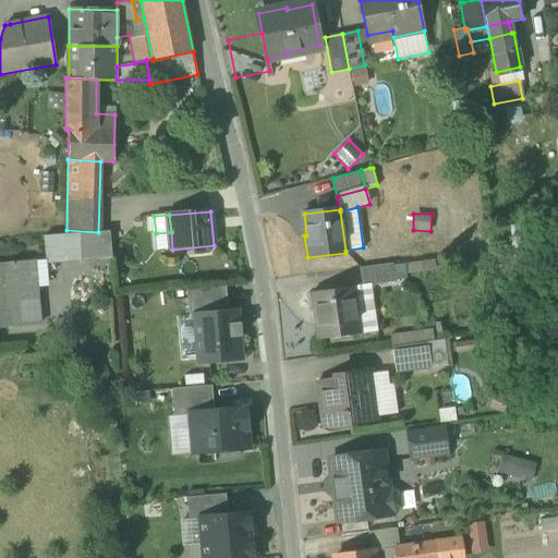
[(108,231),(80,234),(82,262),(110,259),(108,231)]
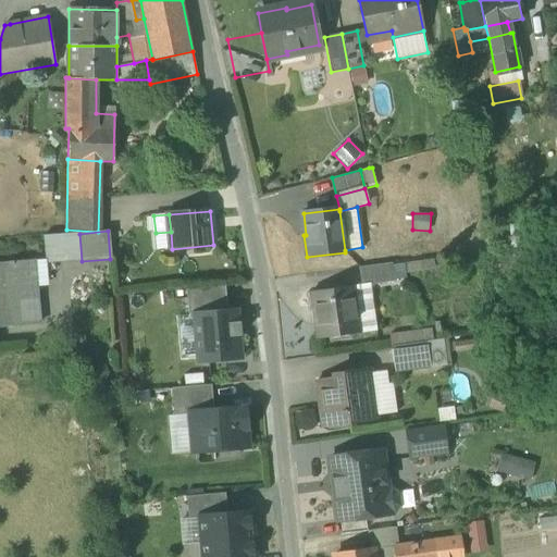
[(171,232),(156,233),(157,250),(172,249),(171,232)]
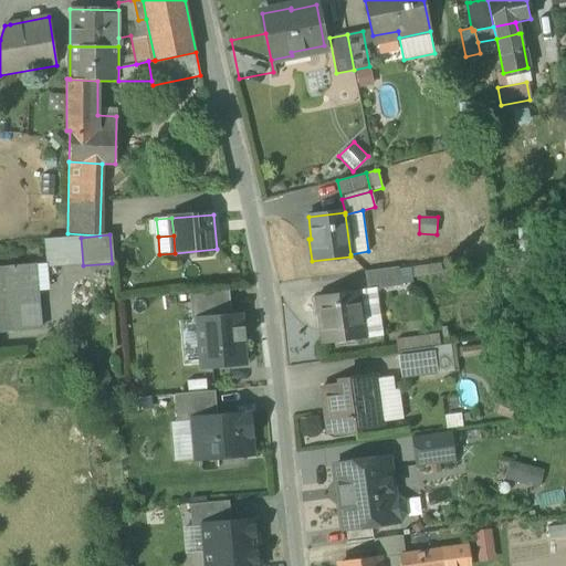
[(48,265),(48,268),(83,265),(81,238),(44,240),(46,265),(48,265)]
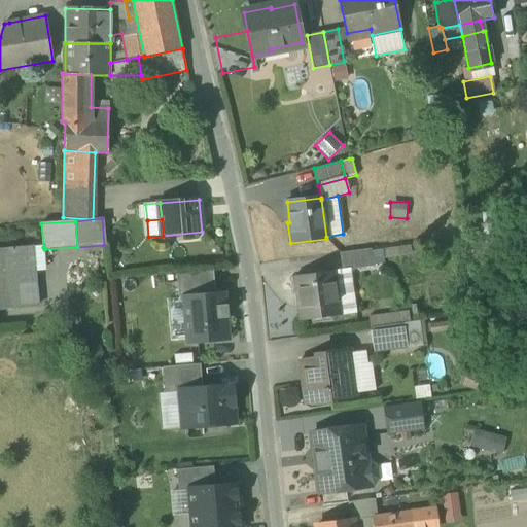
[(411,244),(382,248),(384,257),(412,253),(411,244)]
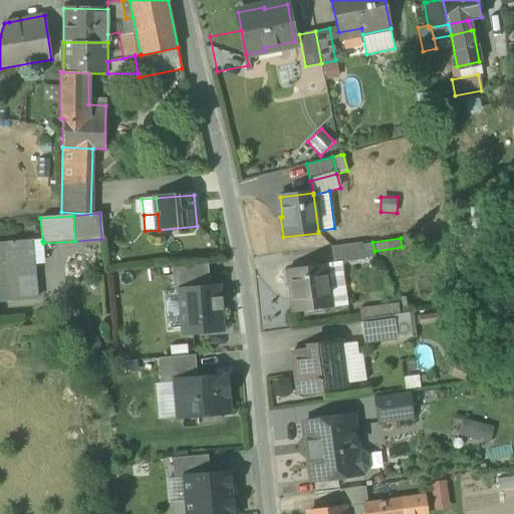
[(0,244),(0,301),(37,299),(35,279),(32,279),(31,260),(44,259),(43,243),(43,241),(42,241),(0,244)]
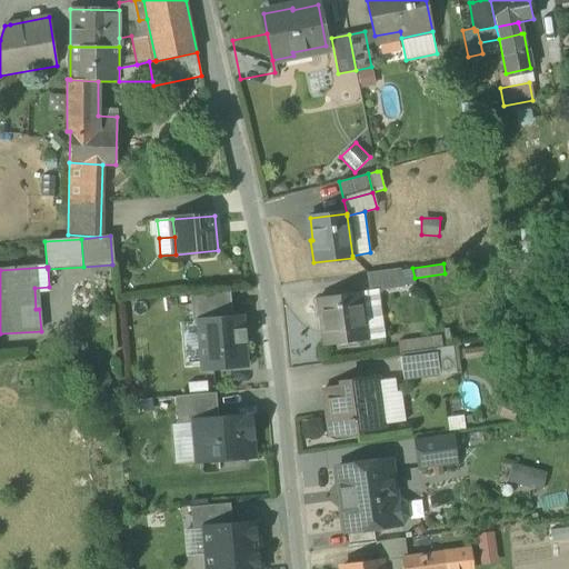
[(400,267),(367,271),(369,291),(379,290),(402,286),(402,285),(400,270),(400,267)]
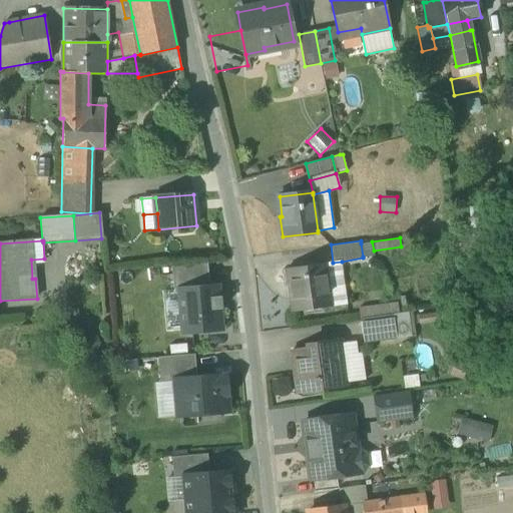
[(372,241),(361,243),(363,257),(374,254),(374,250),(372,241)]
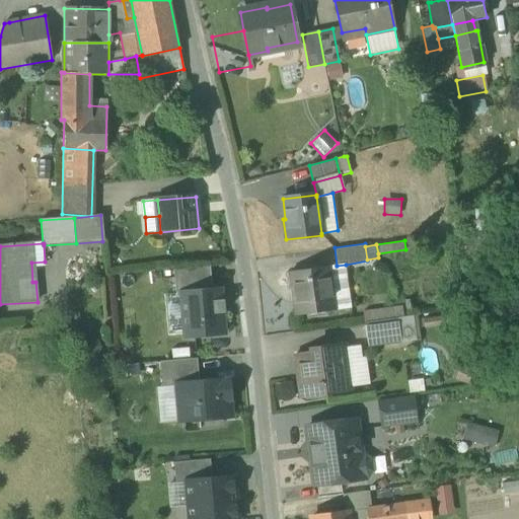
[(351,308),(346,265),(337,266),(326,267),(332,311),(351,308)]
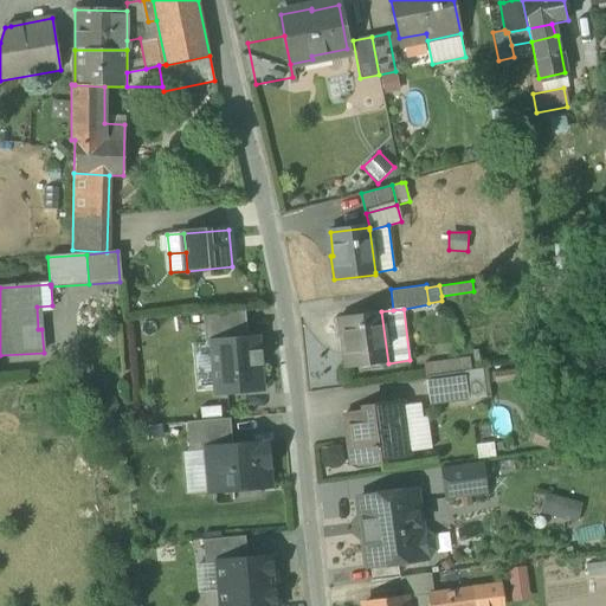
[(205,343),(212,342),(212,341),(247,339),(245,310),(202,314),(205,343)]
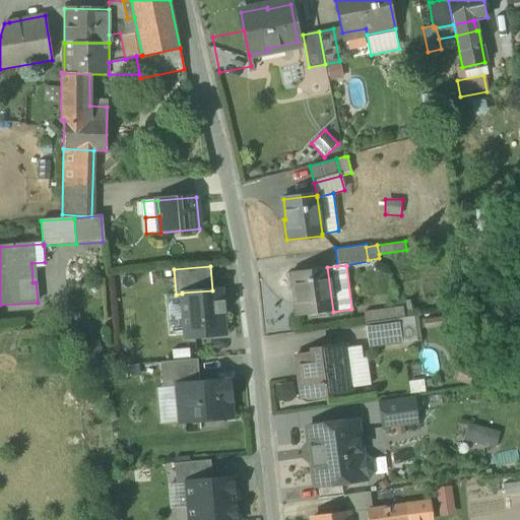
[(295,289),(298,317),(333,312),(327,267),(289,272),(293,290),(295,289)]
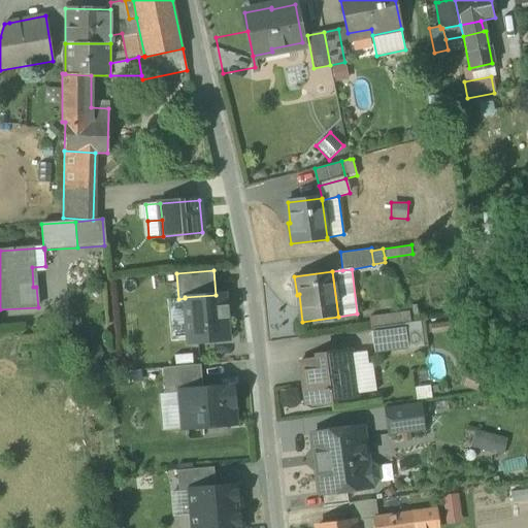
[(188,342),(227,339),(226,318),(228,317),(227,306),(225,306),(224,294),(216,295),(185,297),(185,298),(185,300),(188,340),(188,342)]
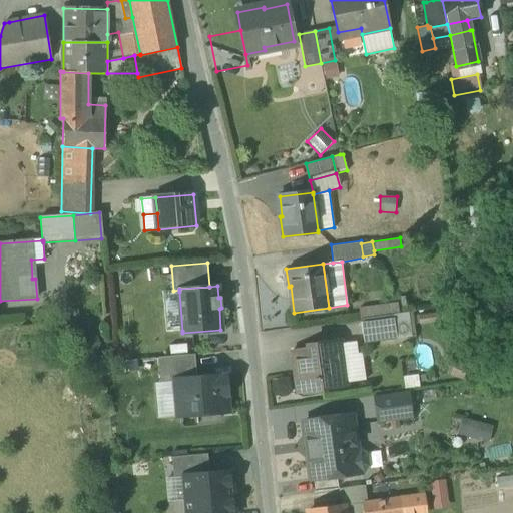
[(182,331),(179,292),(163,293),(166,332),(182,331)]
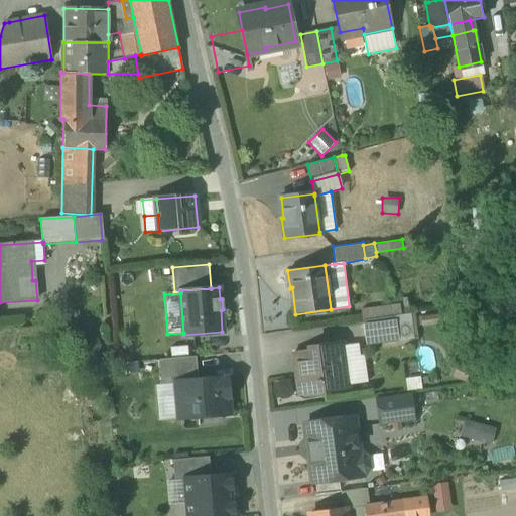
[(401,304),(362,309),(364,320),(402,314),(401,304)]
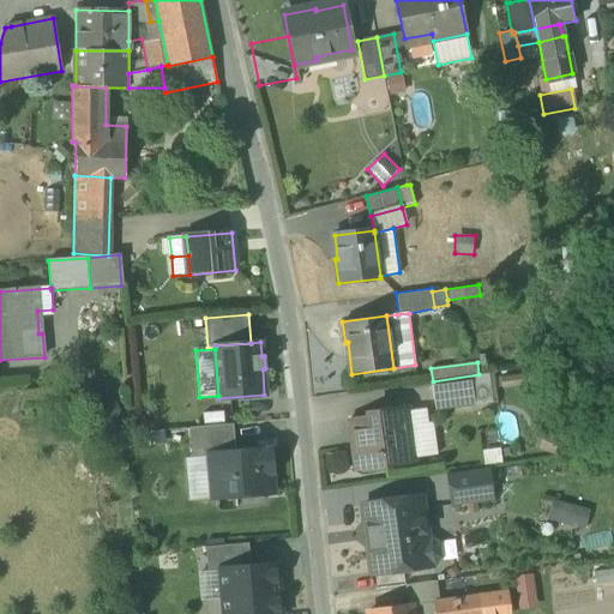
[(541,373),(500,377),(501,391),(542,389),(541,373)]
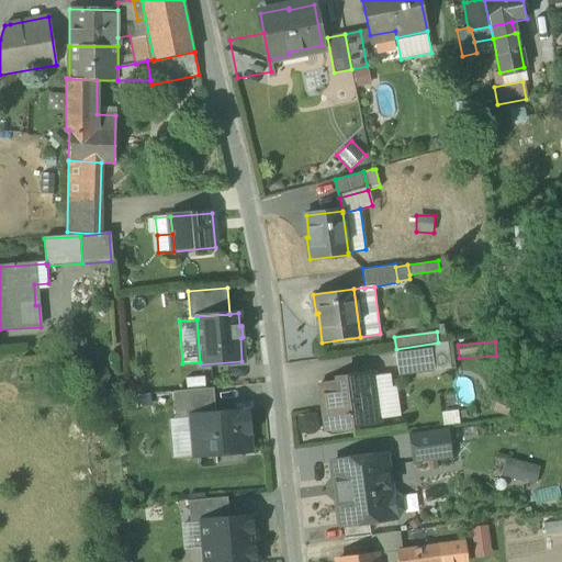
[(451,343),(430,346),(435,372),(456,369),(451,343)]
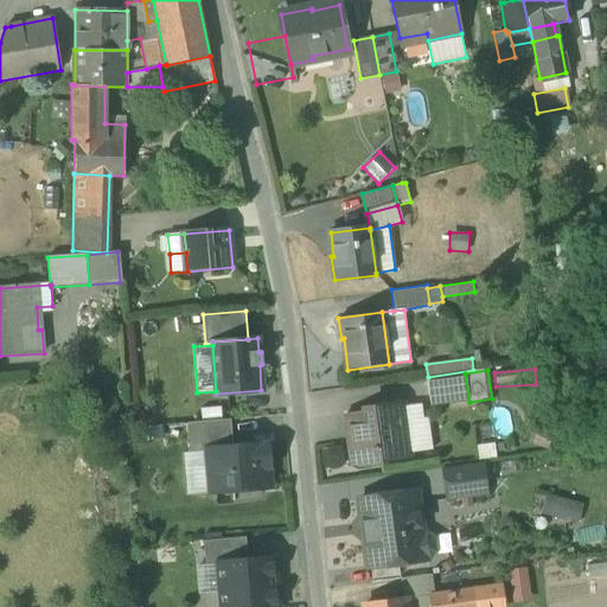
[(427,378),(430,407),(470,402),(465,374),(427,378)]
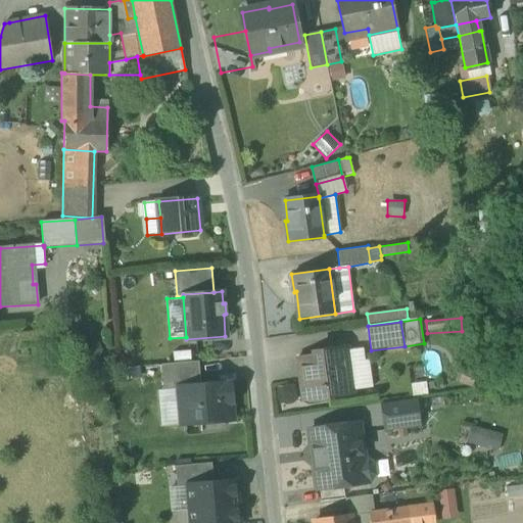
[(308,395),(315,399),(322,398),(325,394),(351,391),(348,371),(344,371),(342,359),(344,359),(346,355),(346,350),(345,349),(342,346),(324,349),(322,352),(322,353),(297,357),(300,381),(307,385),(308,395)]
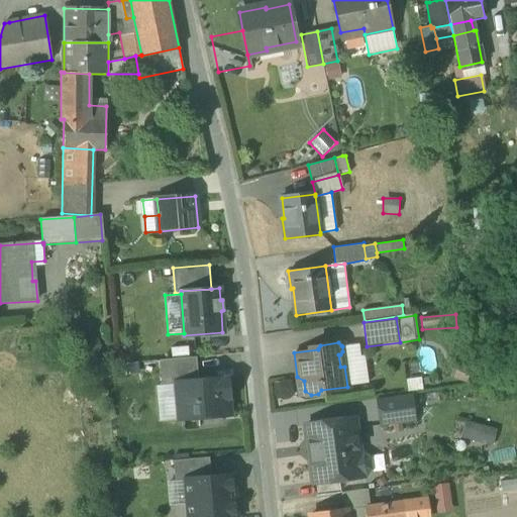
[(358,344),(342,346),(342,351),(340,354),(338,354),(340,367),(344,367),(347,387),(369,384),(365,355),(360,355),(358,344)]
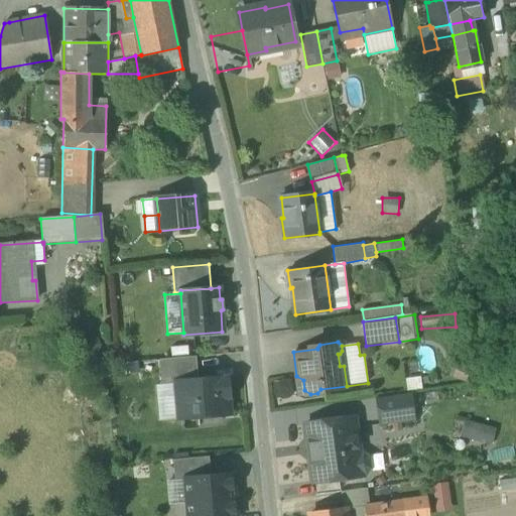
[(160,360),(162,385),(176,384),(176,382),(199,380),(197,357),(160,360)]
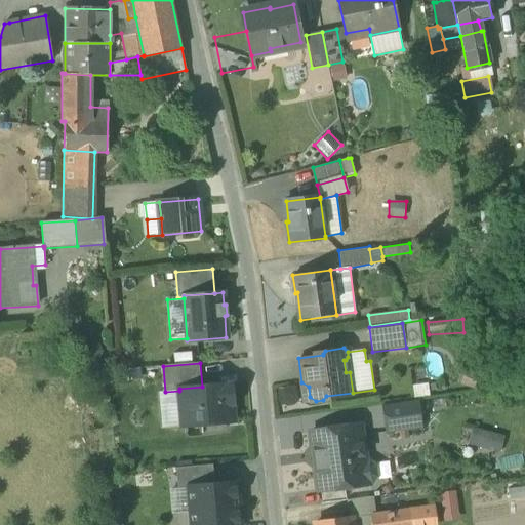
[(179,391),(183,427),(234,421),(232,405),(233,405),(232,385),(202,387),(179,389),(179,391)]
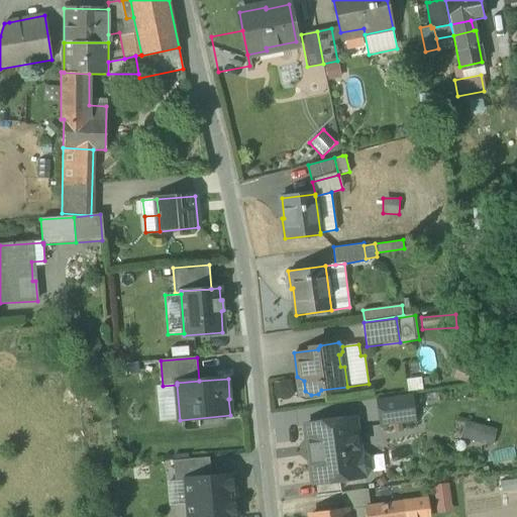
[(177,385),(163,386),(157,386),(160,421),(180,420),(177,385)]
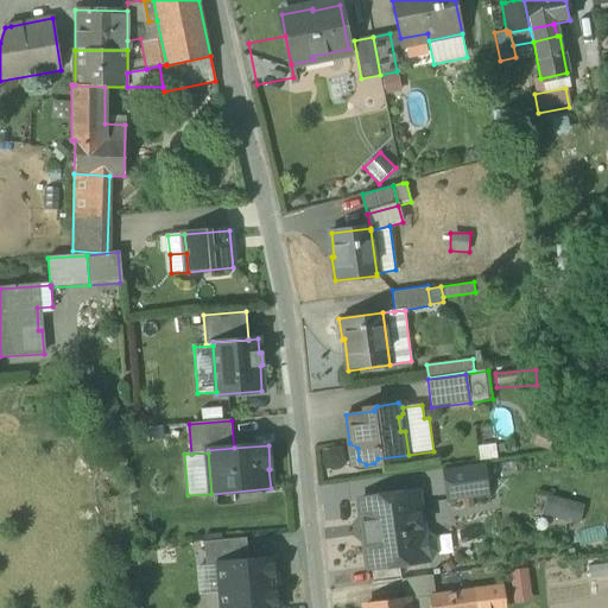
[(442,469),(445,501),(489,495),(485,463),(442,469)]
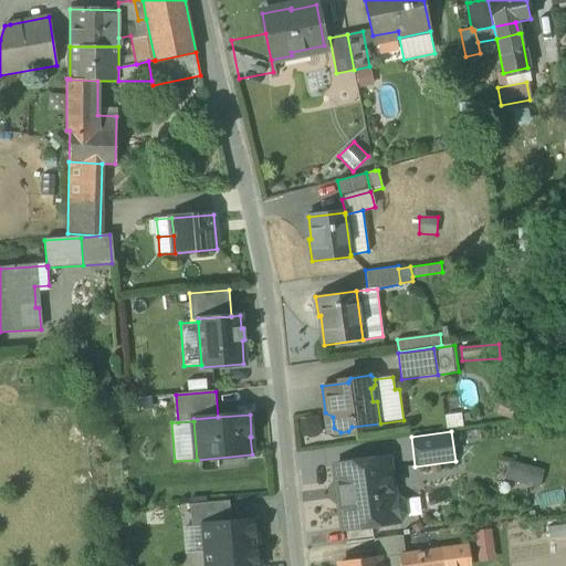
[(335,464),(344,531),(373,526),(397,523),(397,521),(400,521),(406,514),(405,502),(398,498),(394,498),(387,457),(335,464)]
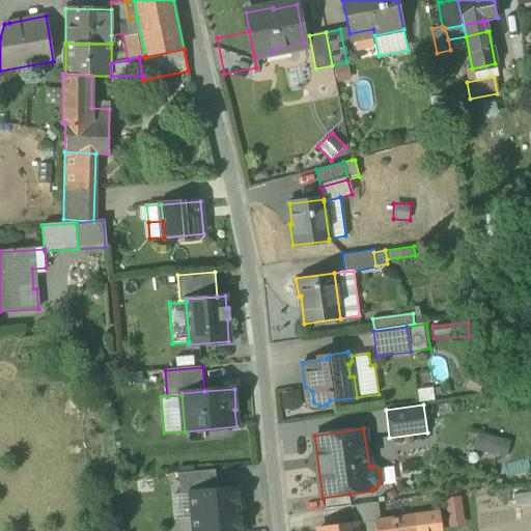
[(510,441),(477,431),(473,449),(505,458),(510,441)]
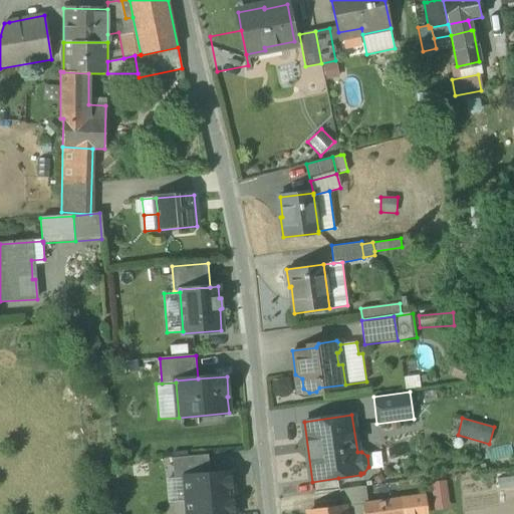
[(173,458),(174,479),(184,478),(184,477),(210,475),(208,455),(173,458)]
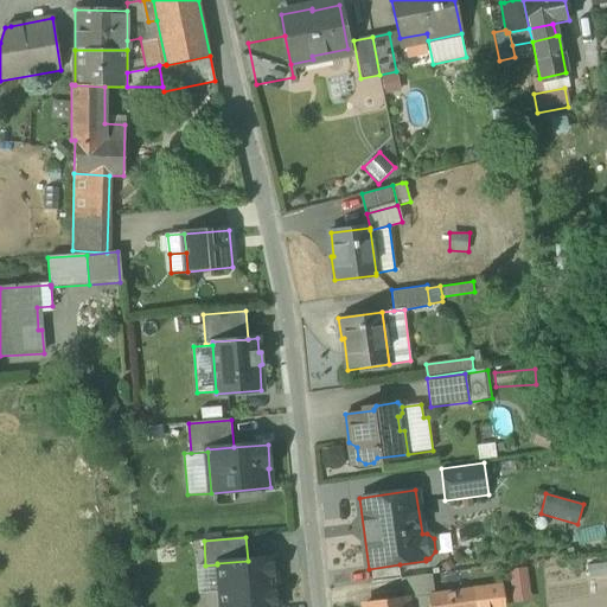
[(221,594),(221,606),(278,606),(274,558),(248,561),(217,563),(217,564),(221,594)]
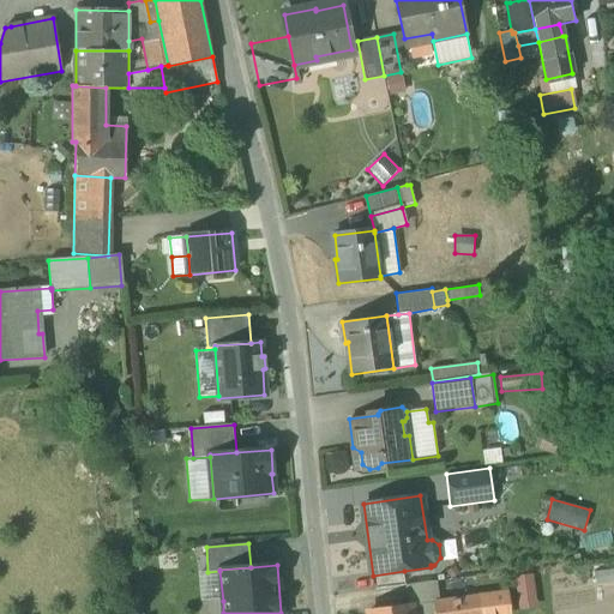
[(404,571),(405,585),(432,582),(431,567),(404,571)]
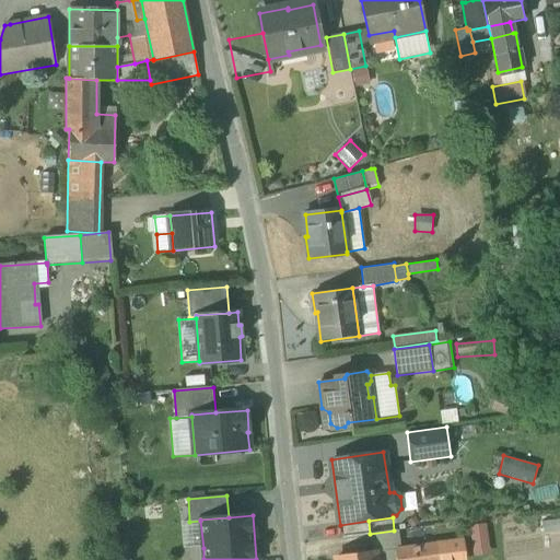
[(200,521),(189,522),(181,523),(183,549),(203,548),(200,521)]
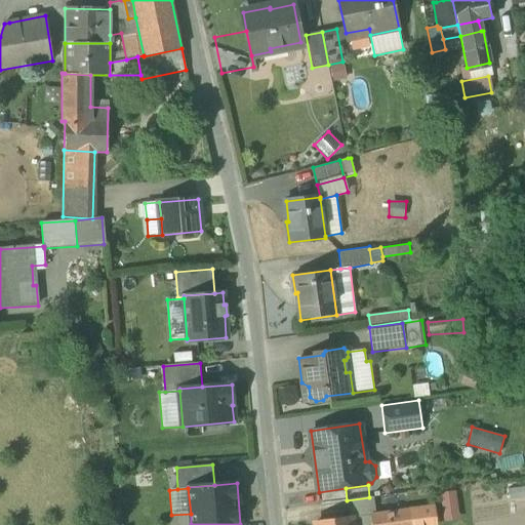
[(347,500),(346,488),(319,492),(321,505),(344,501),(347,500)]
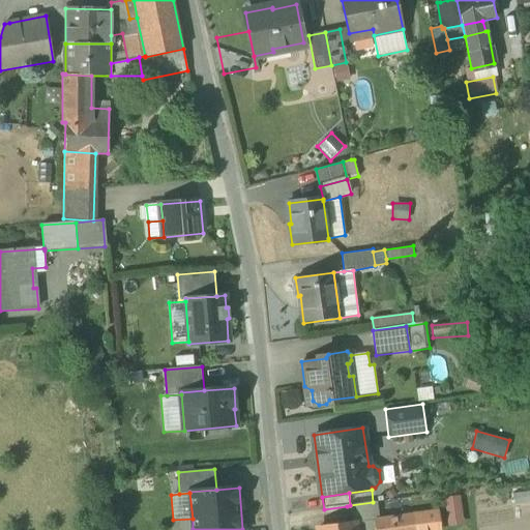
[(461,495),(445,497),(448,527),(465,525),(461,495)]
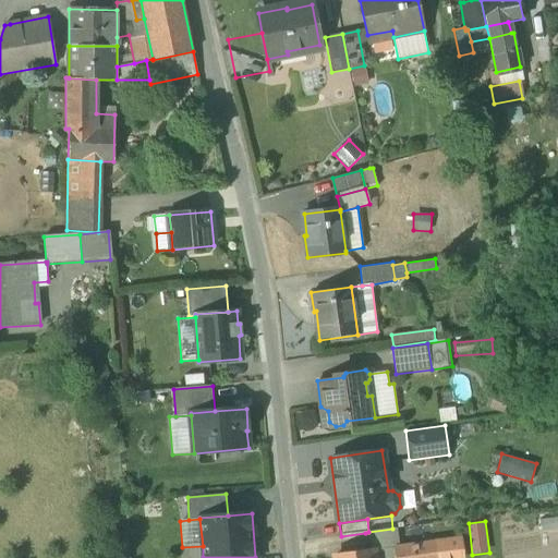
[(373,550),(373,552),(395,548),(392,529),(368,532),(365,533),(367,550),(373,550)]
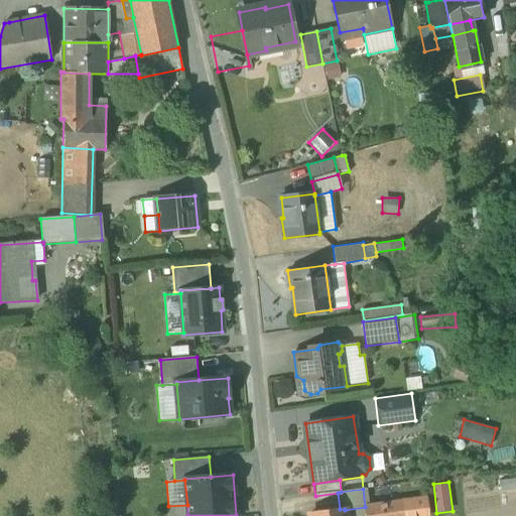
[(425,515),(424,500),(402,502),(404,515),(425,515)]
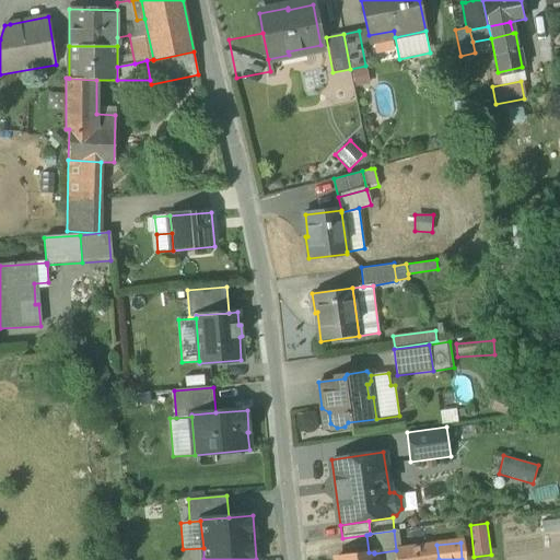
[(396,559),(439,559),(436,545),(396,550),(396,559)]
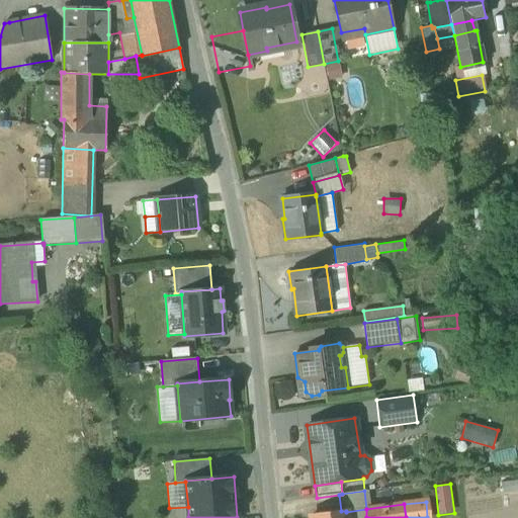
[(312,515),(311,517),(366,517),(366,509),(346,512),(346,511),(341,511),(312,515)]
